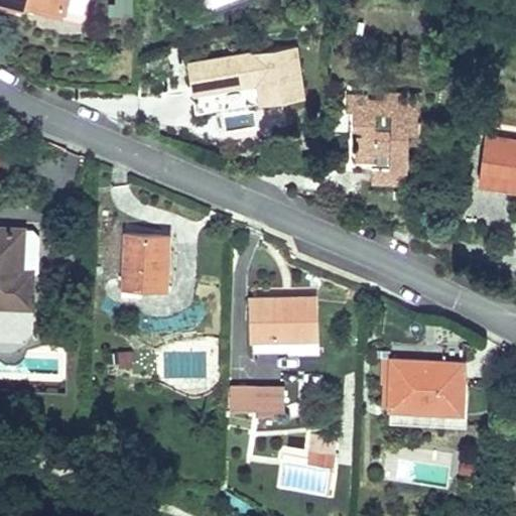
[(0,0),(0,4),(21,10),(22,4),(4,0),(0,0)]
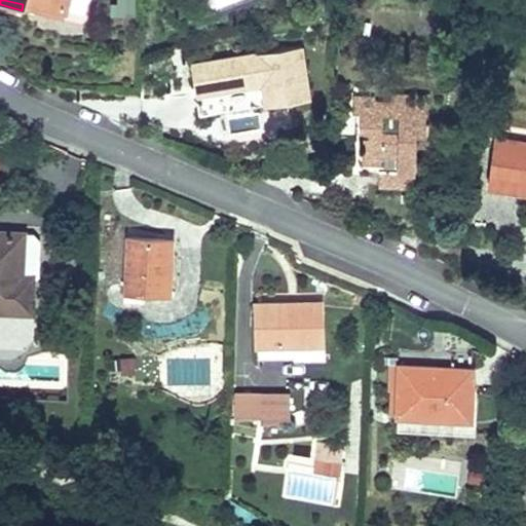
[(64,14),(66,8),(33,0),(24,0),(23,4),(64,14)]
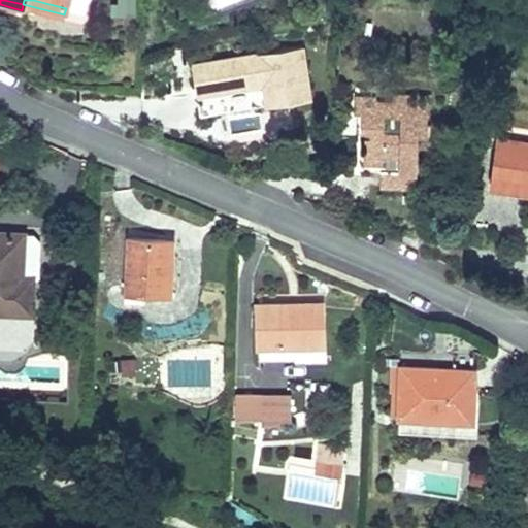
[(117,0),(119,17),(136,15),(134,0),(117,0)]
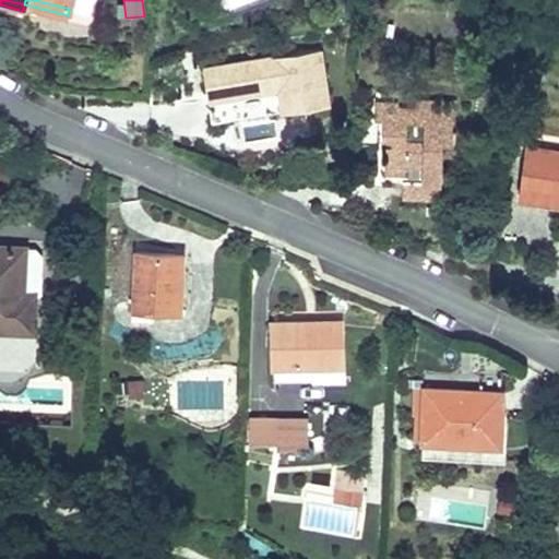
[(214,119),(331,102),(323,48),(205,66),(214,119)]
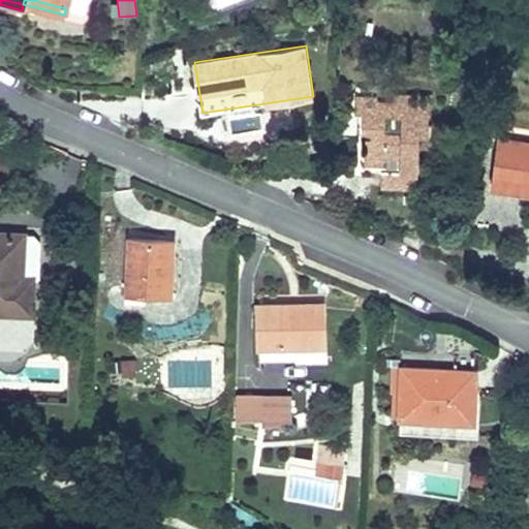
[(398,173),(416,174),(418,136),(427,136),(429,98),(394,96),(393,104),(377,103),(377,99),(355,98),(354,115),(362,116),(361,133),(371,133),(371,138),(365,138),(364,164),(382,165),(383,156),(399,157),(398,173)]
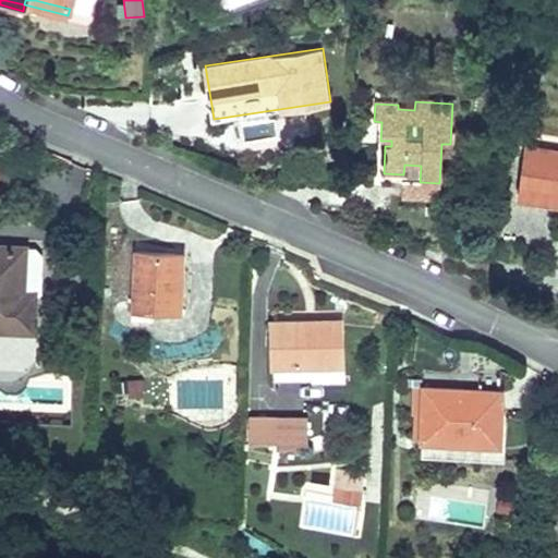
[(557,202),(557,152),(525,147),(518,196),(557,202)]
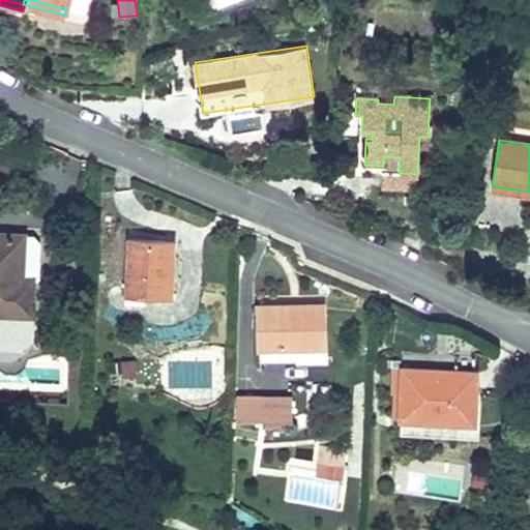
[(417,174),(399,173),(381,172),(381,188),(416,190),(417,174)]
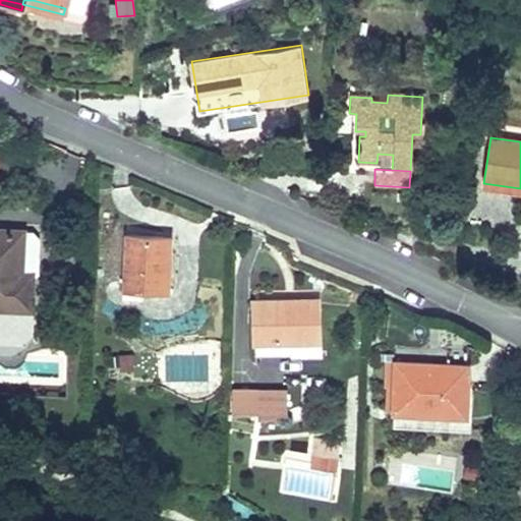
[(39,274),(40,238),(34,231),(0,230),(0,354),(11,355),(27,347),(37,335),(35,327),(37,274),(39,274)]
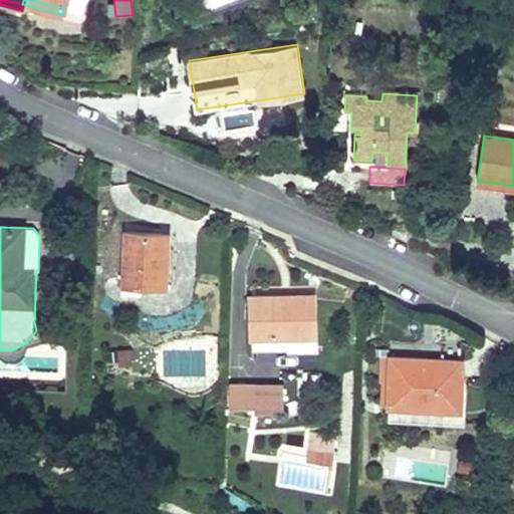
[(159,279),(162,233),(123,231),(121,276),(159,279)]
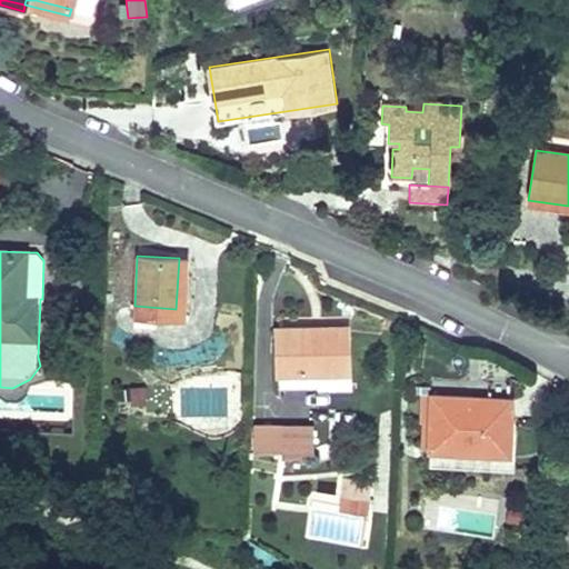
[(188,258),(179,258),(176,309),(135,306),(133,322),(157,323),(158,315),(176,316),(185,316),(188,258)]
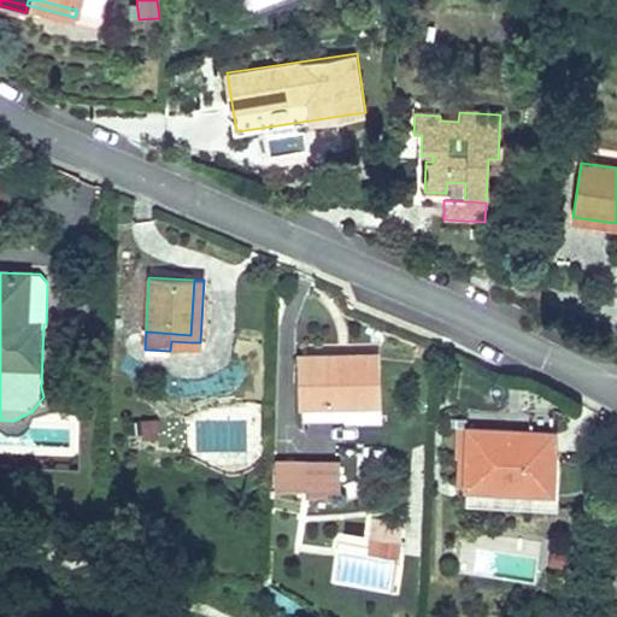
[(344,359),(344,352),(298,353),(300,406),(303,406),(304,421),(345,419),(346,422),(377,422),(376,404),(382,404),(380,358),(344,359)]
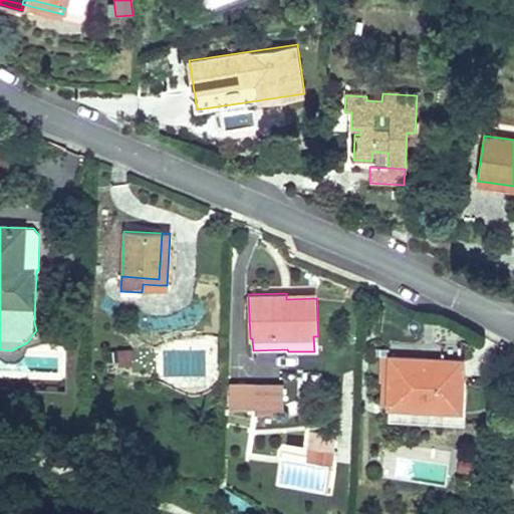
[(442,353),(461,353),(462,343),(442,342),(442,353)]
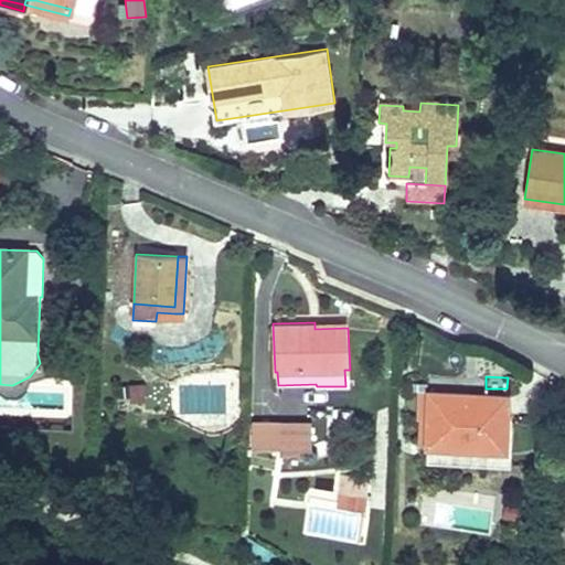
[(130,401),(146,400),(145,383),(129,384),(130,401)]
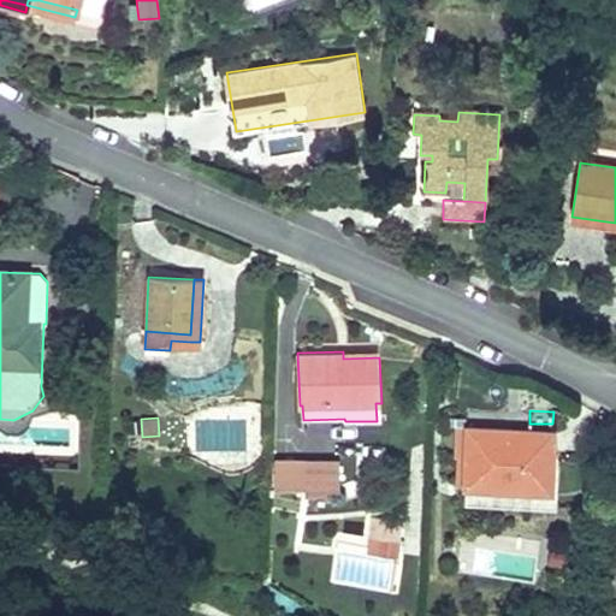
[(466,426),(463,480),(463,483),(466,483),(556,486),(556,484),(558,425),(552,424),(529,424),(516,422),(516,428),(509,428),(509,422),(466,421),(466,426)]
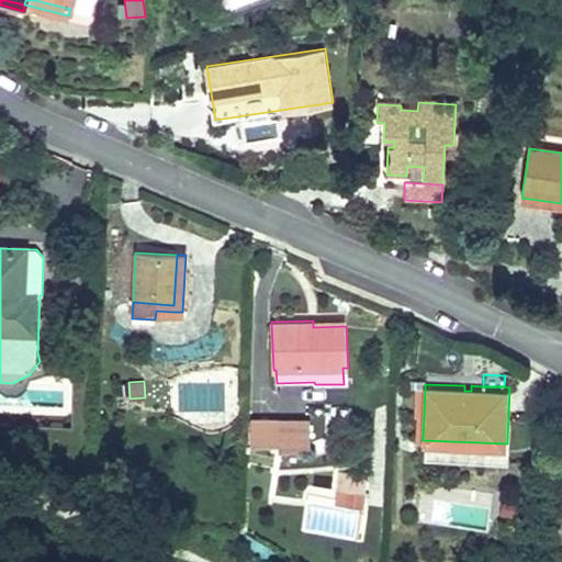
[(416,438),(423,438),(425,389),(416,389),(415,415),(417,415),(416,438)]
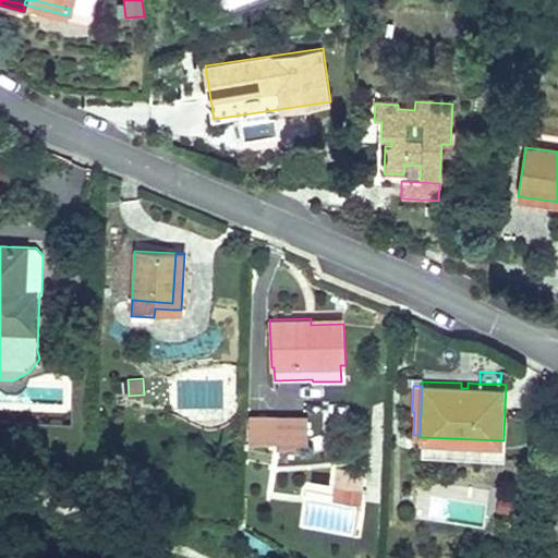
[(296,447),(296,443),(308,441),(307,414),(249,414),(250,440),(277,440),(277,447),(296,447)]
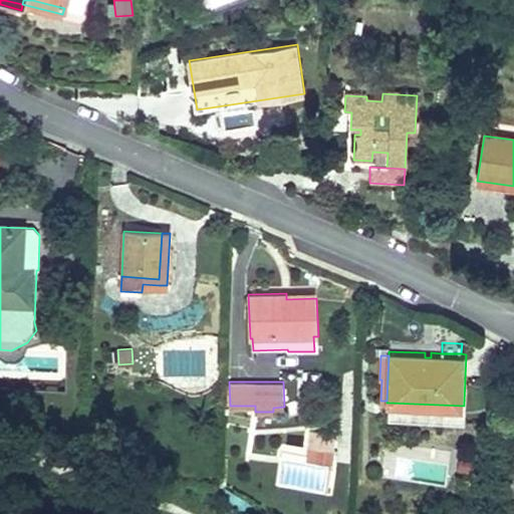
[(466,404),(464,404),(464,406),(389,403),(389,420),(466,423),(466,404)]
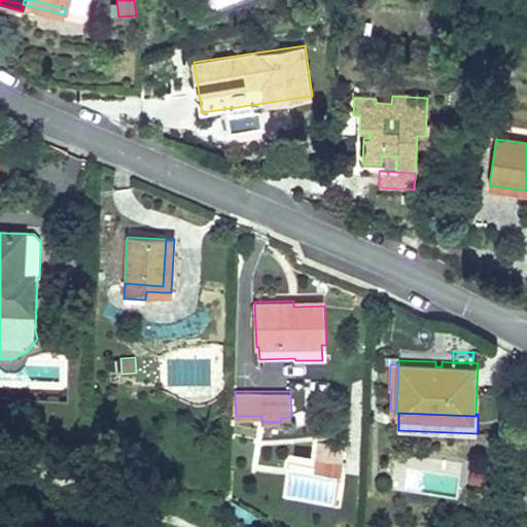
[(316,458),(343,462),(345,446),(318,443),(316,458)]
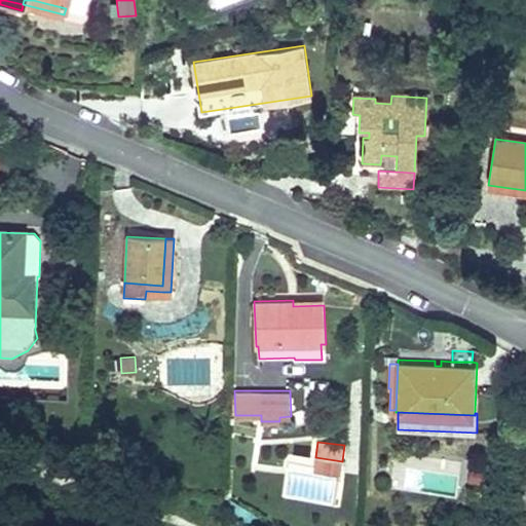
[(340,476),(342,461),(315,457),(313,472),(340,476)]
